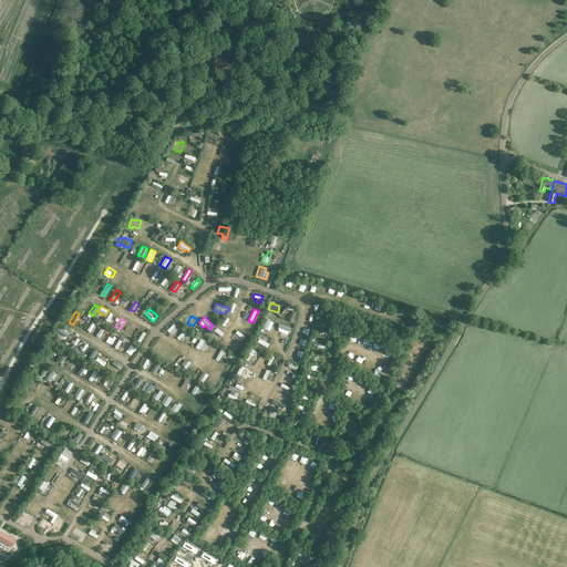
[(96,325),(92,322),(86,330),(92,333),(96,325)]
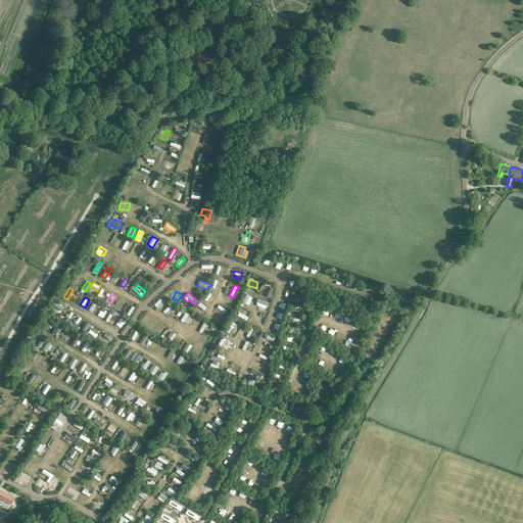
[(154,304),(159,308),(164,302),(160,298),(154,304)]
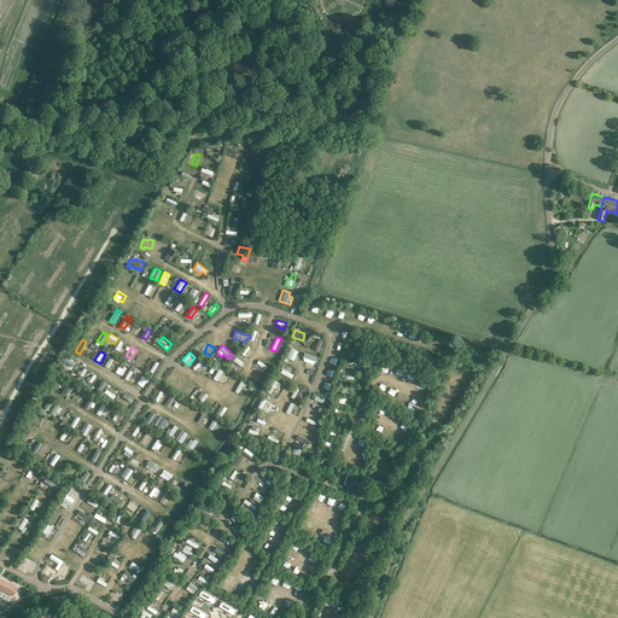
[(68,357),(64,361),(74,367),(76,363),(68,357)]
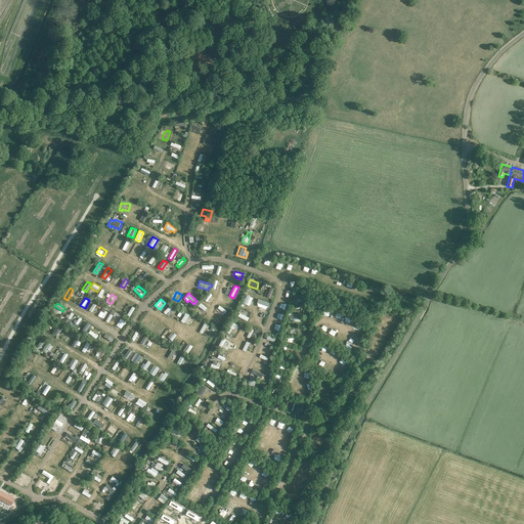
[(169,315),(176,309),(172,304),(164,311),(169,315)]
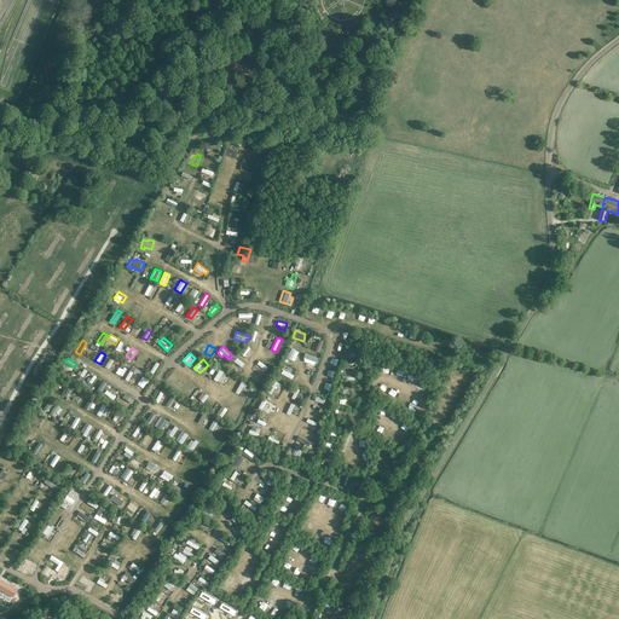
[(259,360),(258,364),(260,365),(258,368),(264,372),(268,366),(259,360)]
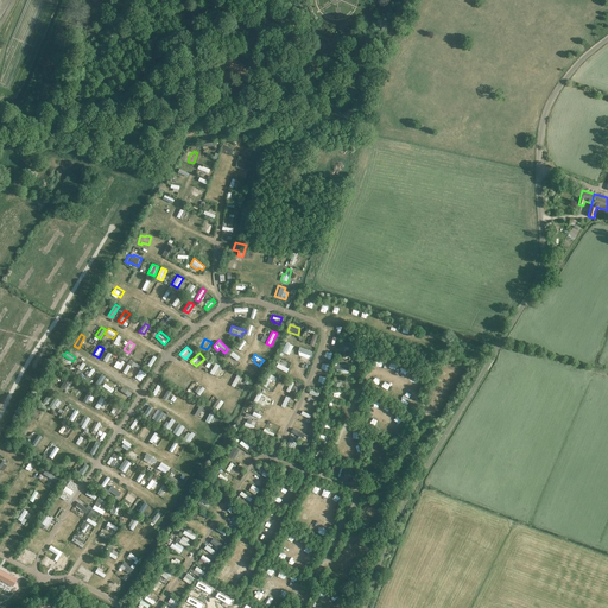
[(114,366),(121,369),(125,361),(118,358),(114,366)]
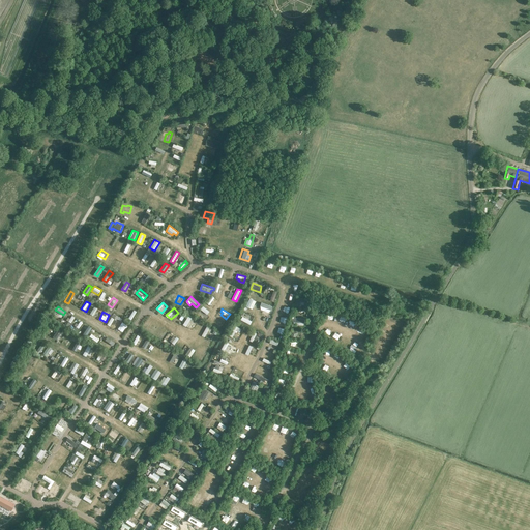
[(183,325),(190,327),(194,318),(187,316),(183,325)]
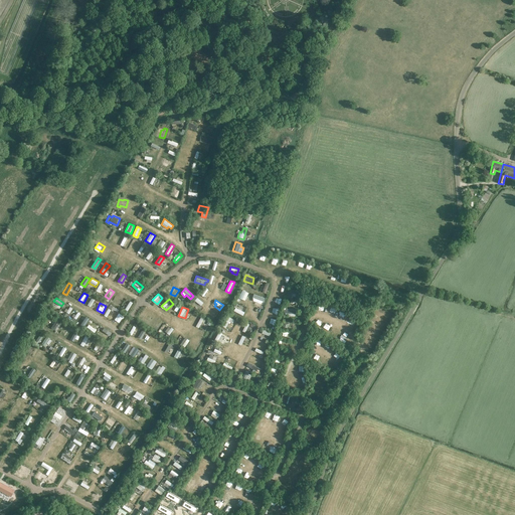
[(235,307),(233,311),(243,316),(245,312),(235,307)]
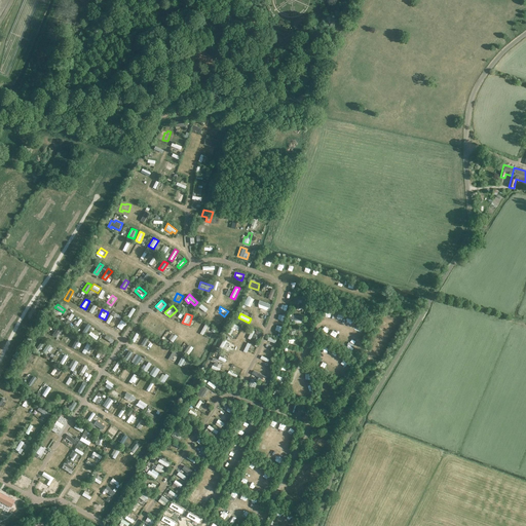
[(146,328),(151,331),(156,324),(151,321),(148,325),(149,325),(146,328)]
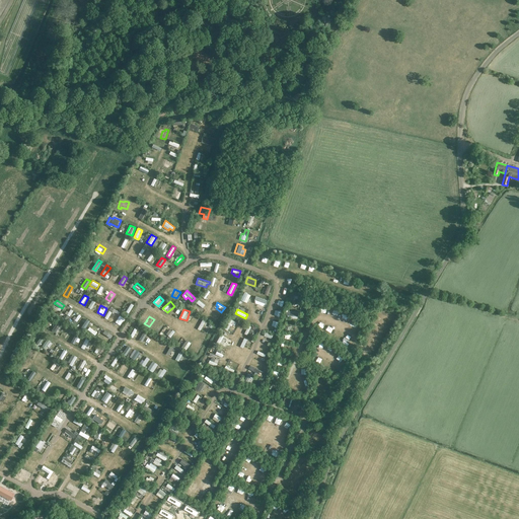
[(204,324),(206,325),(208,321),(202,319),(198,328),(201,330),(204,324)]
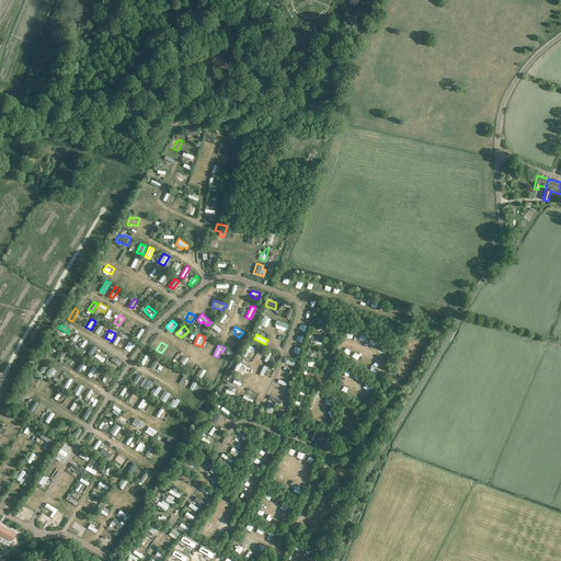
[(248,357),(250,351),(254,352),(255,347),(248,345),(244,356),(248,357)]
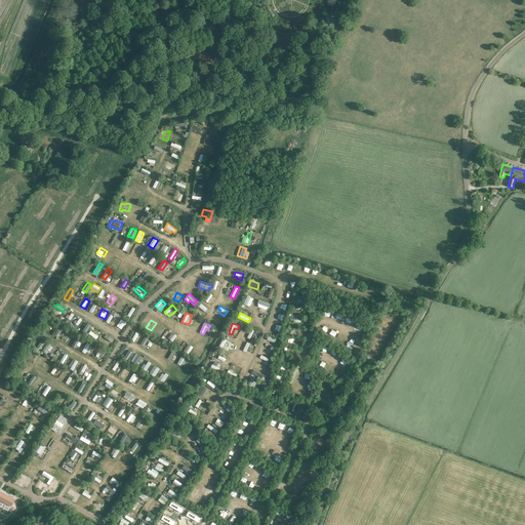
[(55,336),(62,327),(57,325),(52,333),(55,336)]
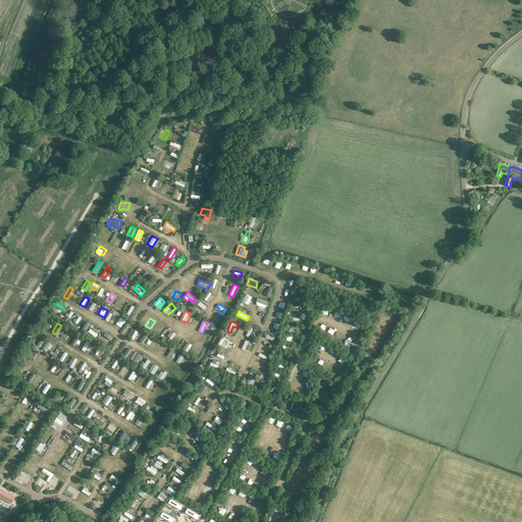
[(255,330),(259,332),(260,329),(254,327),(253,328),(250,327),(246,335),(252,337),(255,330)]
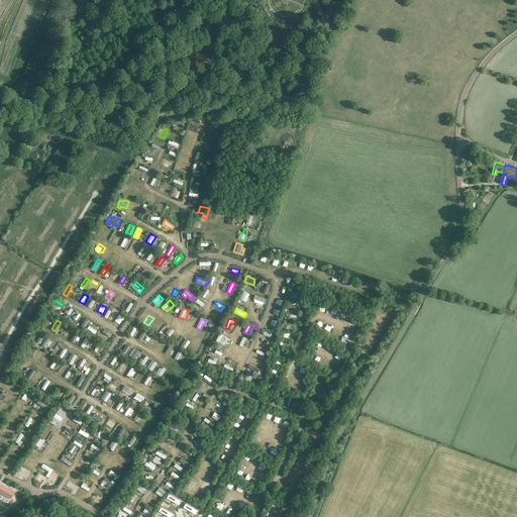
[(95,333),(97,330),(89,325),(87,328),(95,333)]
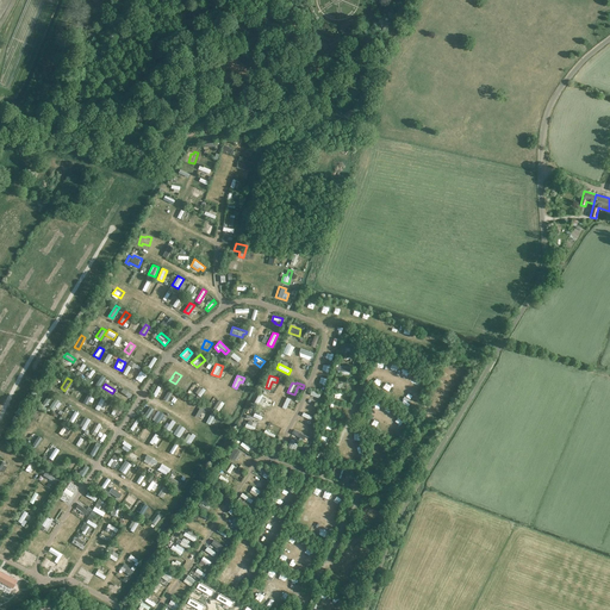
[(78,385),(72,394),(76,397),(82,388),(78,385)]
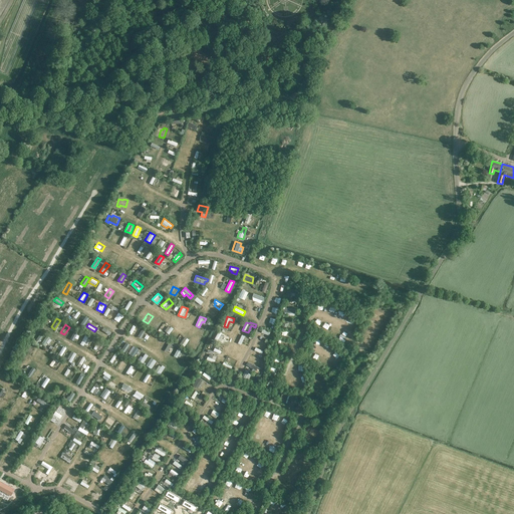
[(133,324),(129,333),(132,334),(133,332),(135,333),(137,329),(135,328),(136,326),(133,324)]
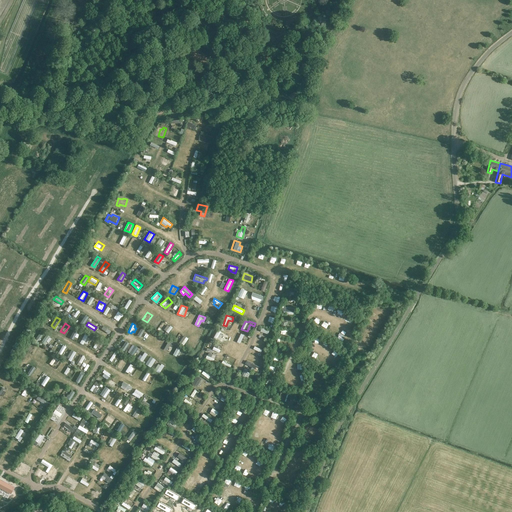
[(168,324),(164,329),(169,333),(173,328),(168,324)]
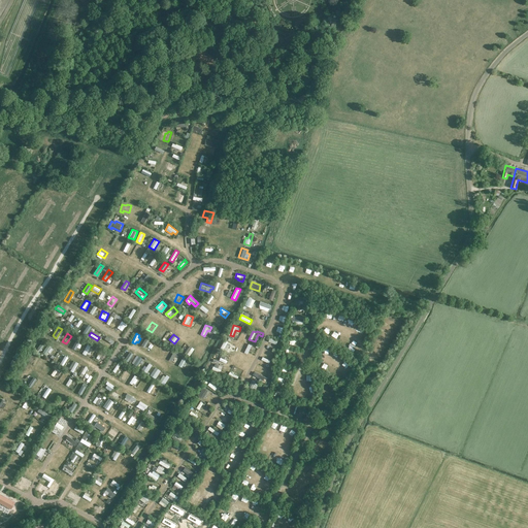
[(106,335),(104,338),(112,343),(114,340),(106,335)]
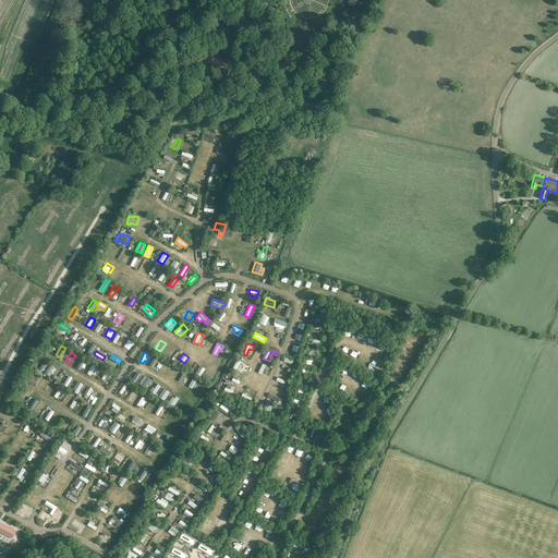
[(154,367),(158,358),(154,355),(149,365),(154,367)]
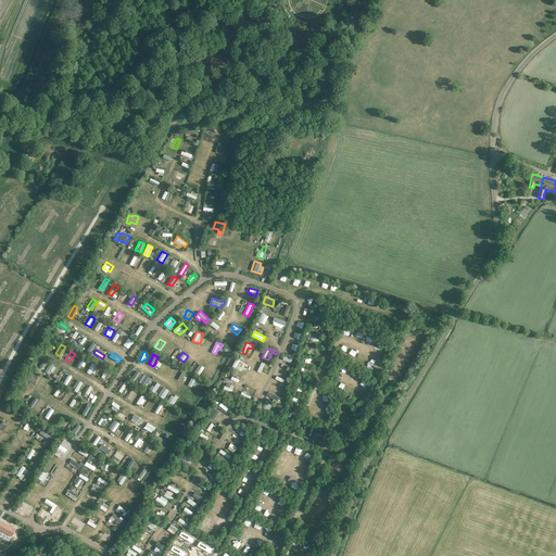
[(86,363),(83,362),(84,359),(80,357),(76,366),(79,368),(81,365),(84,367),(86,363)]
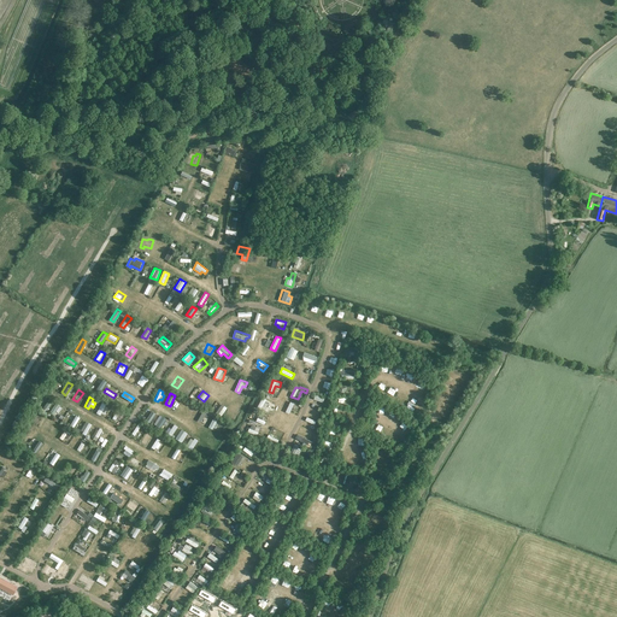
[(43,407),(47,410),(53,401),(48,398),(43,407)]
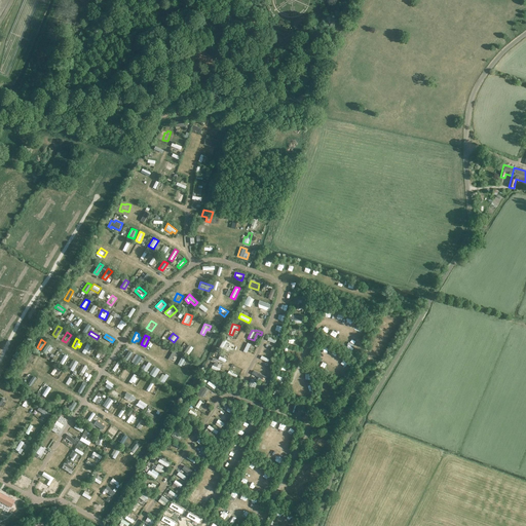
[(352,350),(354,345),(349,341),(346,346),(352,350)]
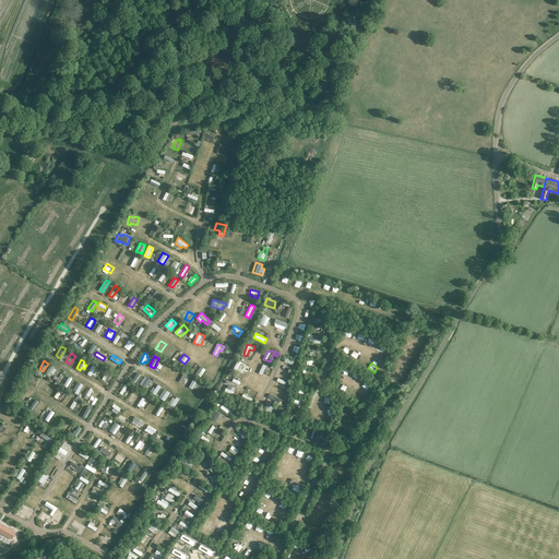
[(45,372),(50,377),(57,369),(50,365),(45,372)]
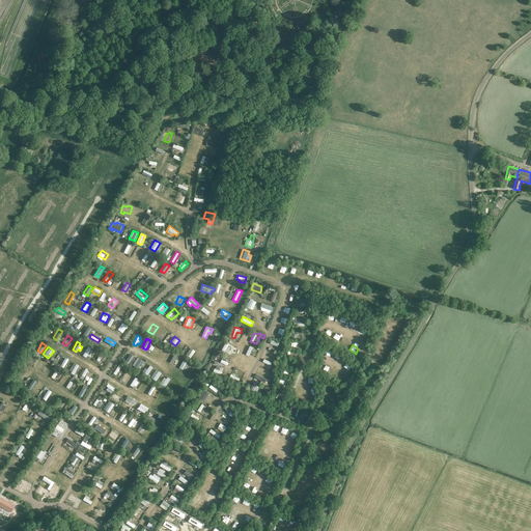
[(233,356),(235,351),(225,346),(223,352),(233,356)]
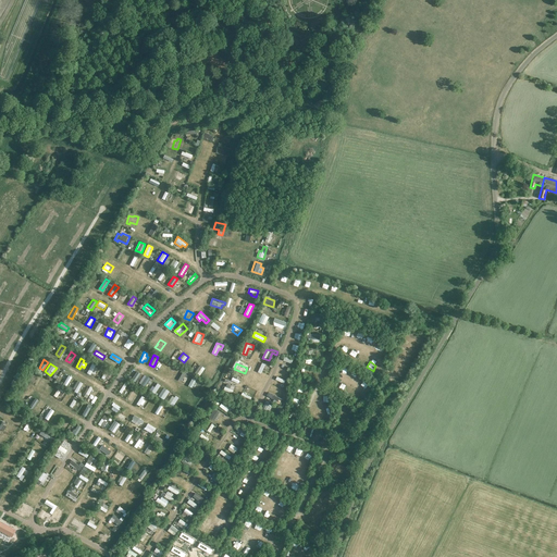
[(201,374),(206,368),(200,364),(196,371),(201,374)]
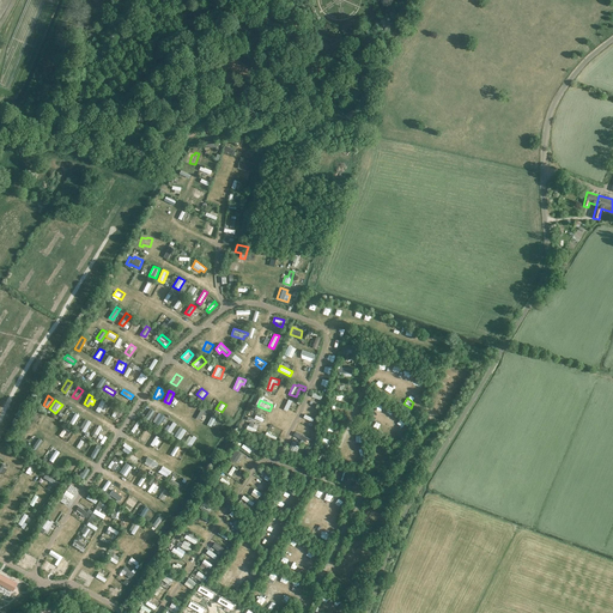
[(145,418),(150,420),(155,411),(150,408),(145,418)]
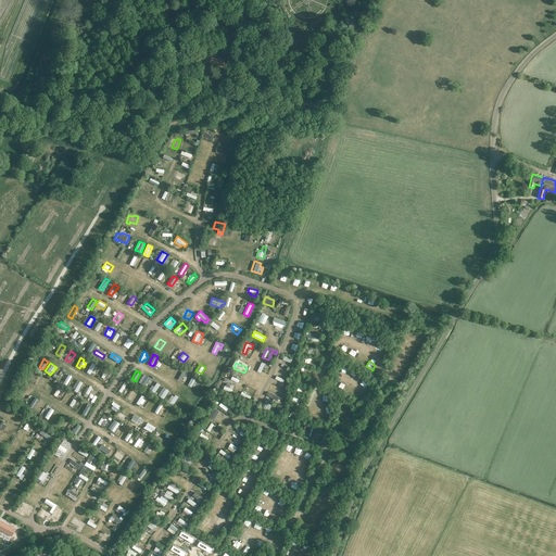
[(66,373),(64,376),(66,378),(63,383),(66,386),(72,376),(66,373)]
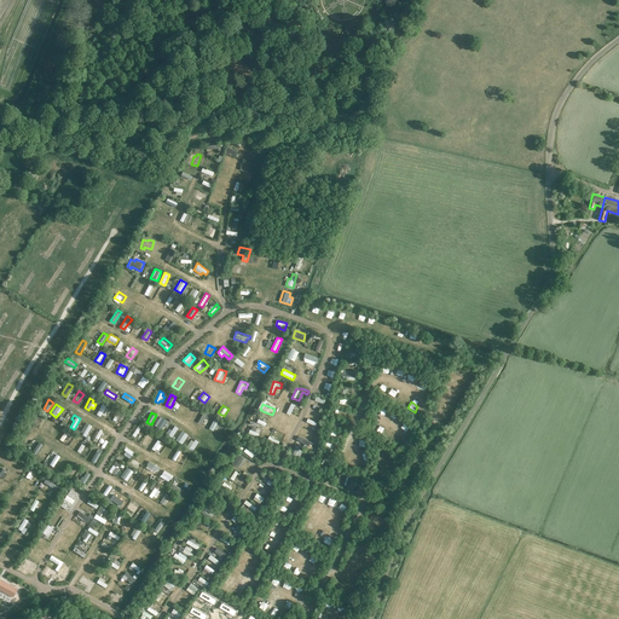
[(85,422),(80,434),(87,437),(92,424),(85,422)]
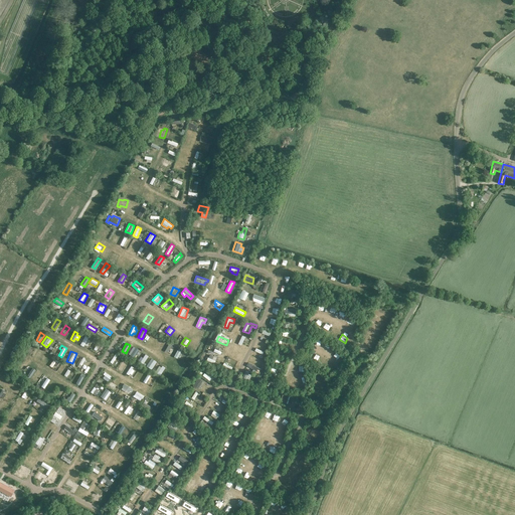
[(113,363),(119,355),(116,353),(110,361),(113,363)]
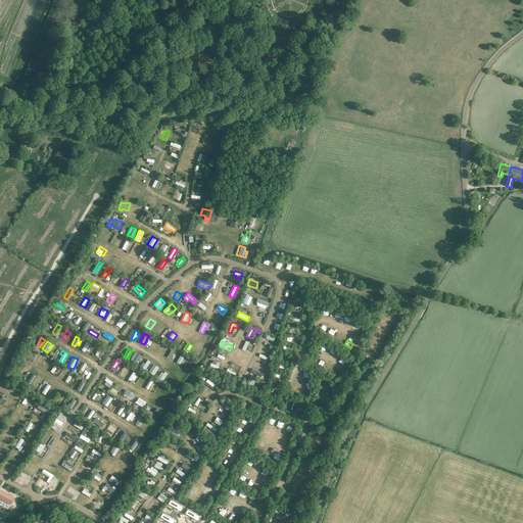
[(142,368),(145,370),(151,362),(148,360),(142,368)]
